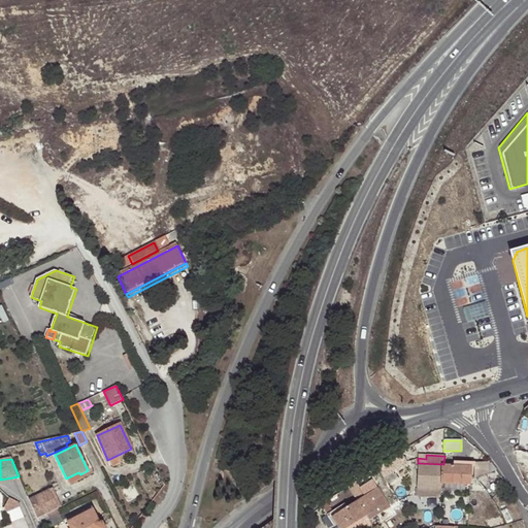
[(453,465),(443,464),(471,479),(474,480),(474,475),(474,462),(453,461),(453,465)]
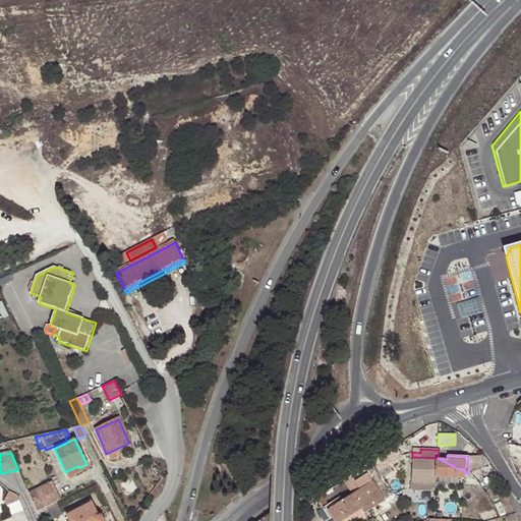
[(480,456),(468,456),(468,469),(479,470),(480,456)]
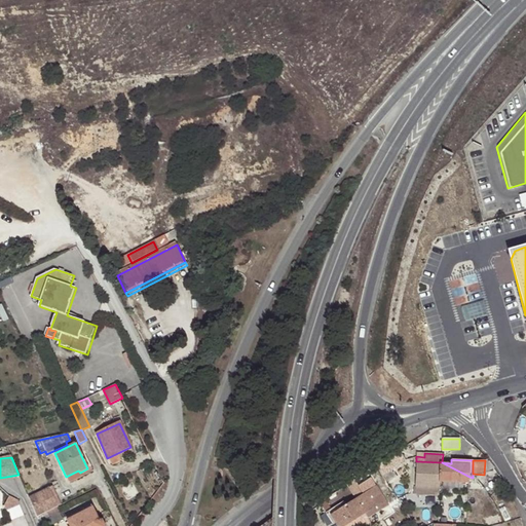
[(415,476),(415,487),(440,489),(440,483),(442,462),(416,461),(415,476)]
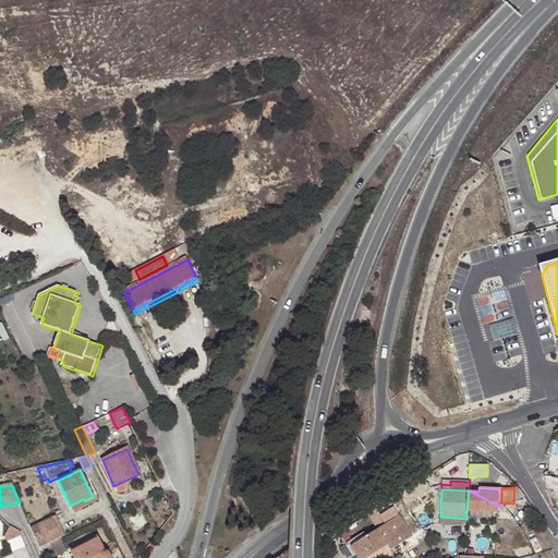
[(469,490),(466,512),(498,514),(498,506),(469,490)]
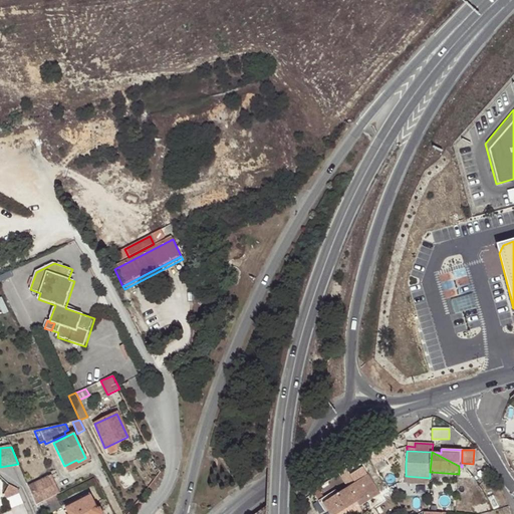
[(88,457),(85,458),(78,462),(76,460),(64,466),(67,472),(90,461),(88,457)]
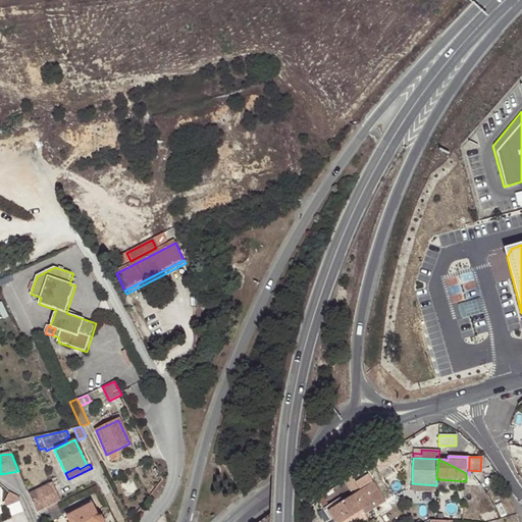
[(403,491),(435,492),(436,485),(412,483),(412,472),(404,472),(403,491)]
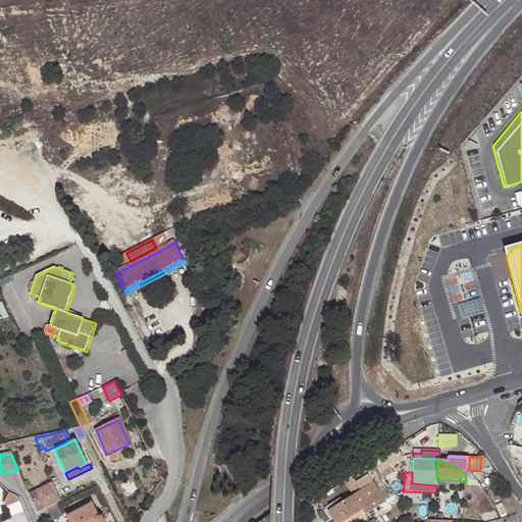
[(360,490),(373,482),(368,474),(359,480),(355,474),(351,476),(360,490)]
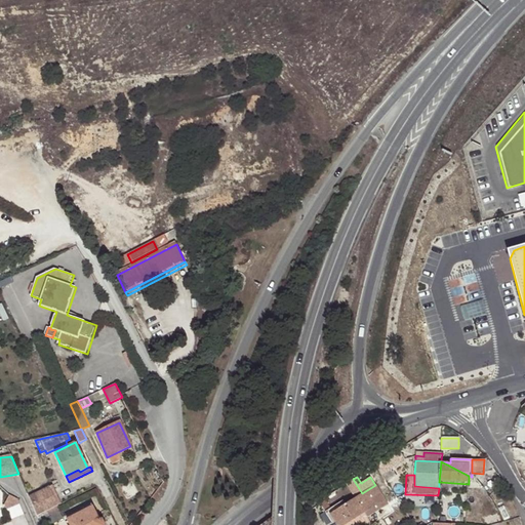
[(353,479),(346,484),(355,498),(364,513),(367,518),(388,505),(375,485),(362,493),(353,479)]
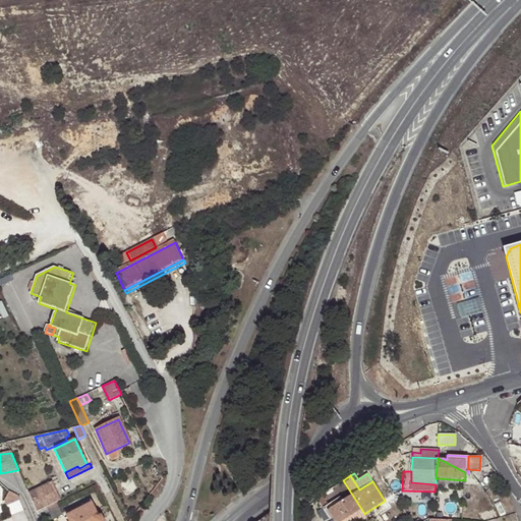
[(58,502),(61,500),(53,483),(31,496),(37,512),(43,509),(48,507),(58,502)]
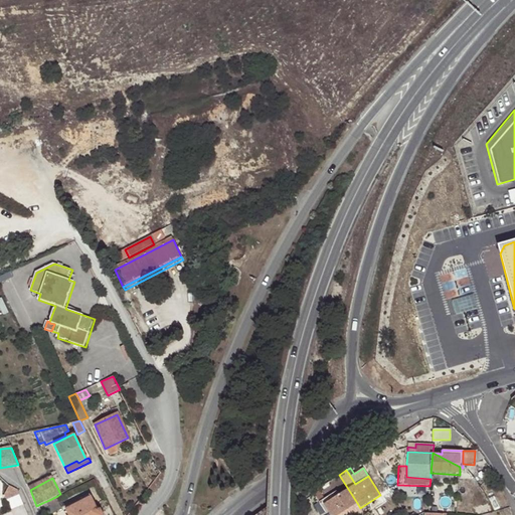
[(24,502),(15,485),(4,491),(14,509),(24,502)]
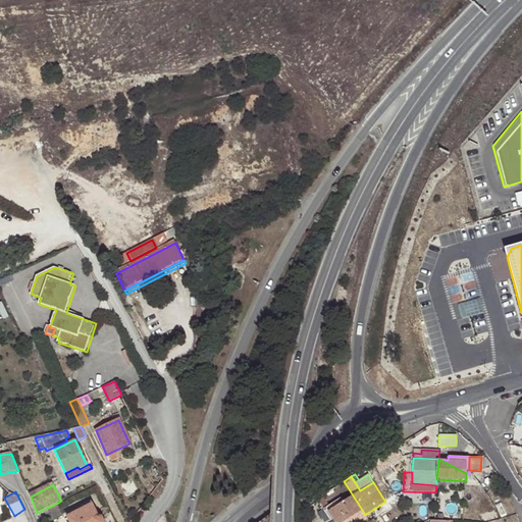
[(317,500),(318,501),(323,509),(328,505),(323,496),(317,500)]
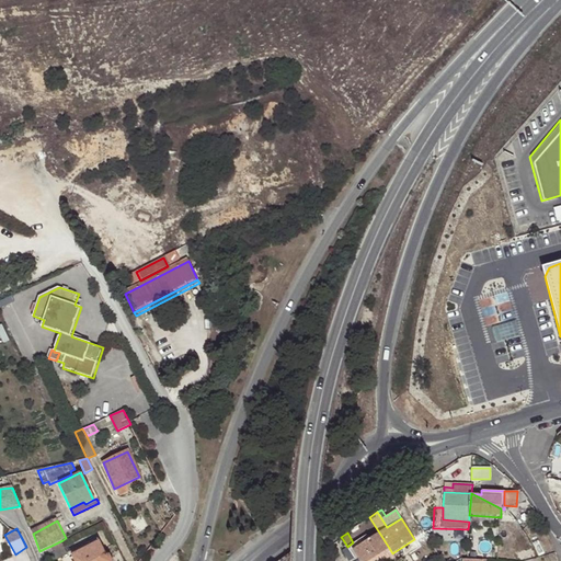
[(353,542),(347,547),(354,558),(356,557),(358,560),(368,560),(389,548),(379,533),(368,539),(366,535),(353,542)]
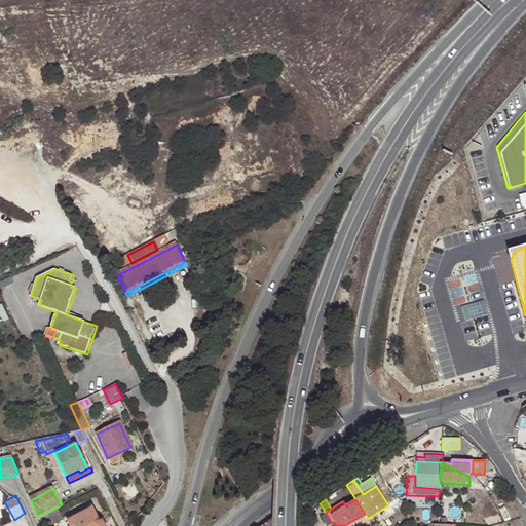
[(61,512),(59,506),(48,512),(49,516),(50,518),(61,512)]
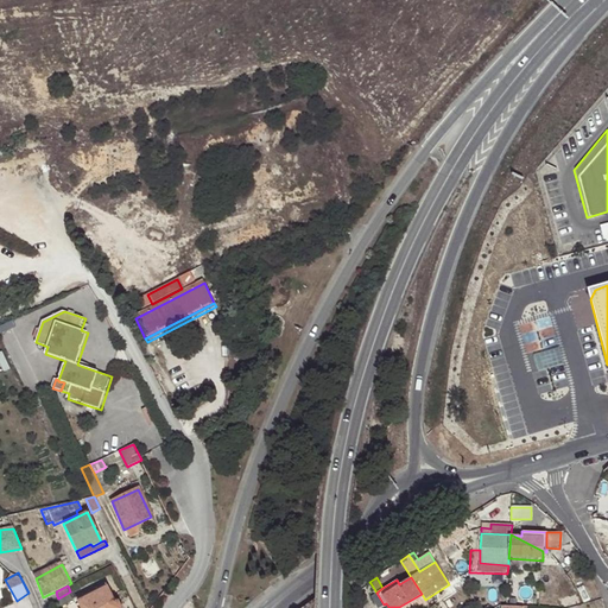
[(114,601),(107,587),(76,601),(80,607),(120,607),(118,602),(114,601)]
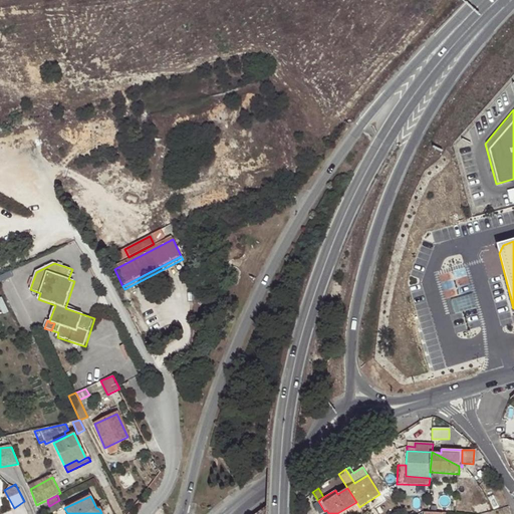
[(320,513),(324,511),(318,501),(314,504),(319,513),(320,513)]
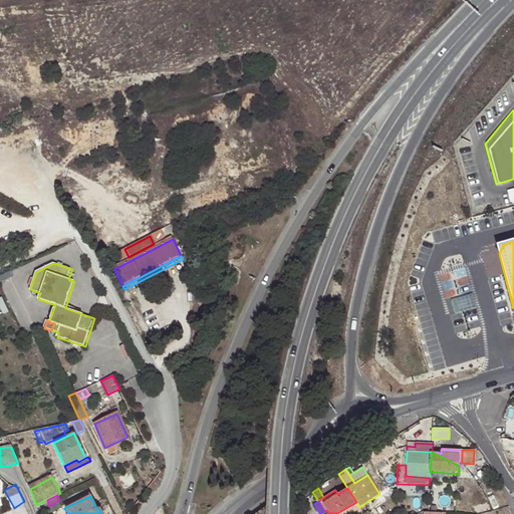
[(359,507),(356,502),(337,513),(356,513),(362,511),(359,507)]
